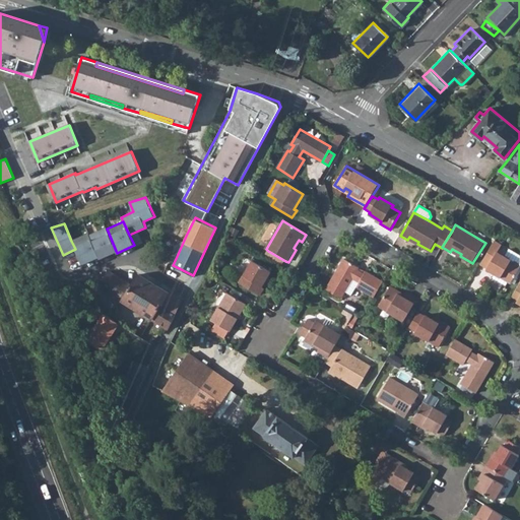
[(106,228),(88,235),(99,257),(100,258),(116,251),(107,229),(106,228)]
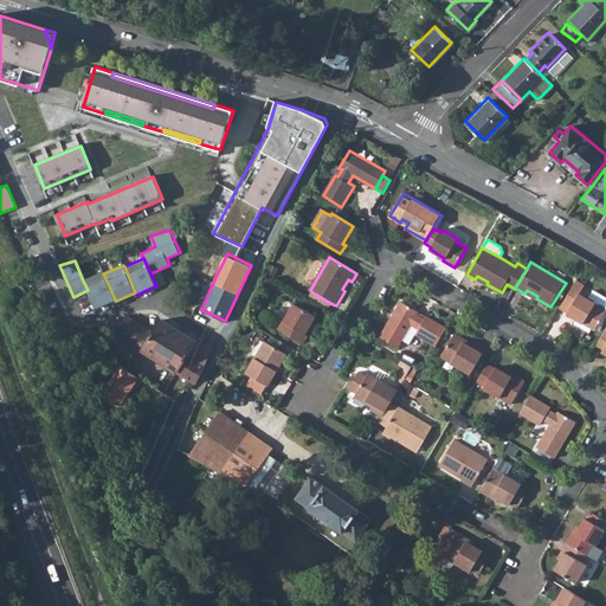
[(103,271),(83,281),(88,290),(96,308),(115,300),(103,274),(103,271)]
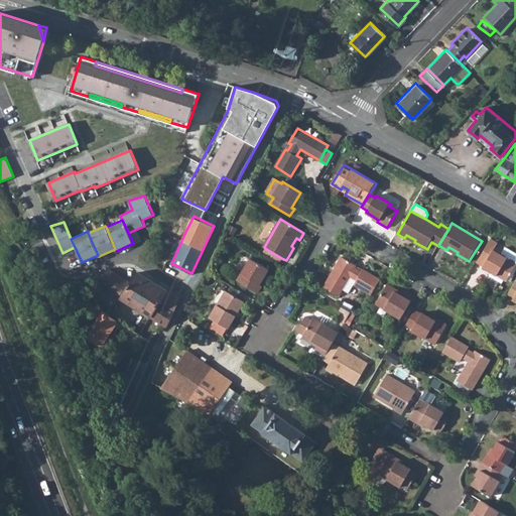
[(168,248),(176,252),(184,234),(176,231),(168,248)]
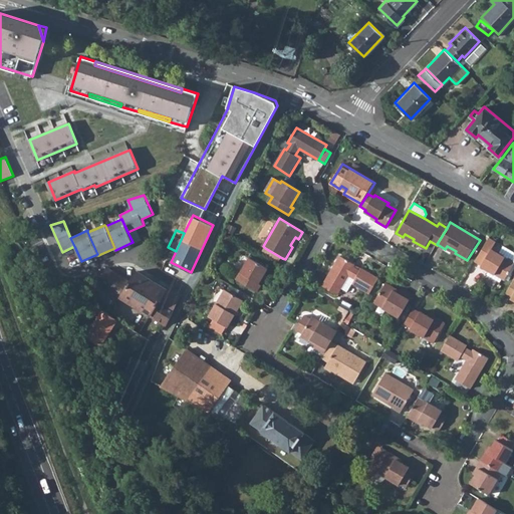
[(489,238),(475,261),(483,266),(482,267),(505,281),(513,265),(513,263),(491,250),(496,242),(489,238)]
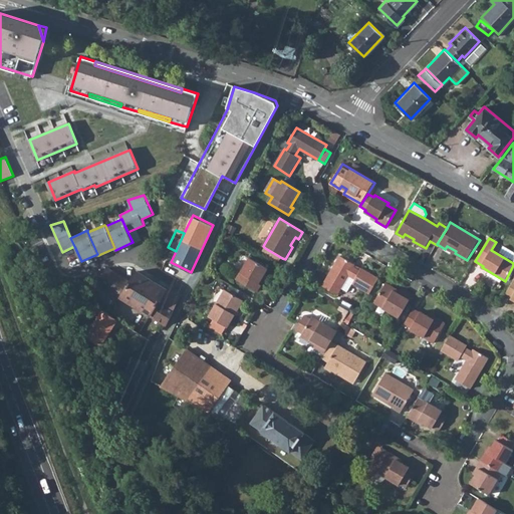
[(265,248),(261,254),(279,264),(282,258),(265,248)]
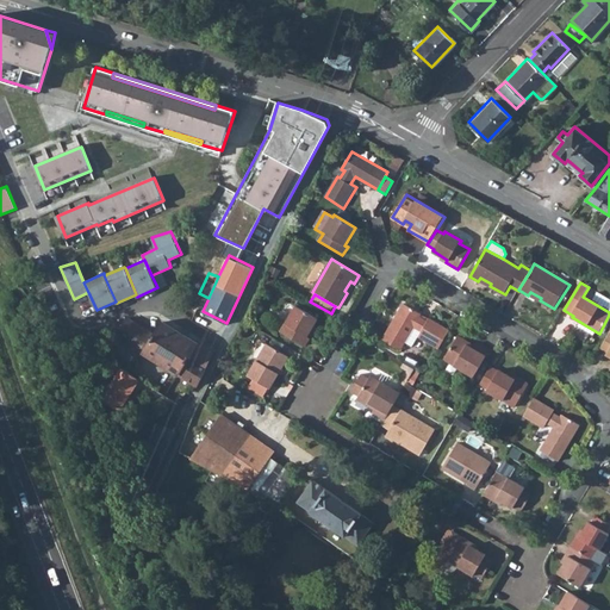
[(400,349),(405,342),(414,327),(422,331),(418,336),(440,348),(449,331),(429,318),(427,322),(419,317),(421,315),(404,304),(384,338),(400,349)]
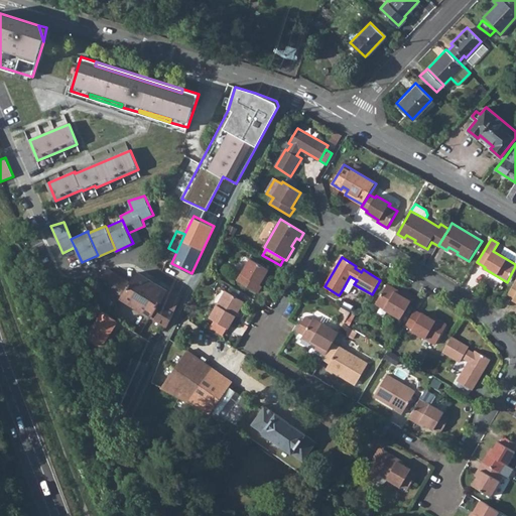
[(252,259),(239,280),(259,292),(264,285),(261,284),(270,270),(252,259)]
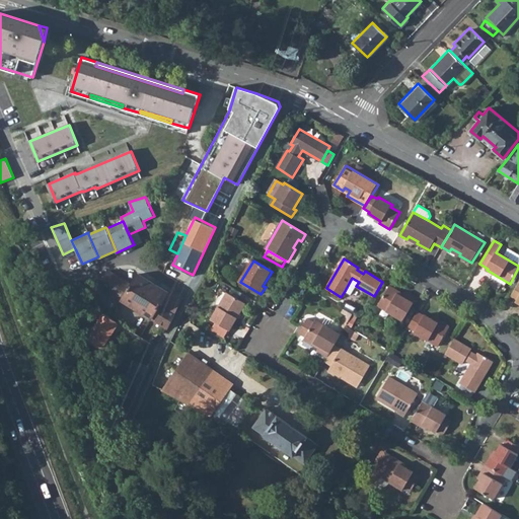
[(180,300),(139,274),(132,284),(108,271),(94,276),(102,281),(99,286),(167,327),(180,300)]
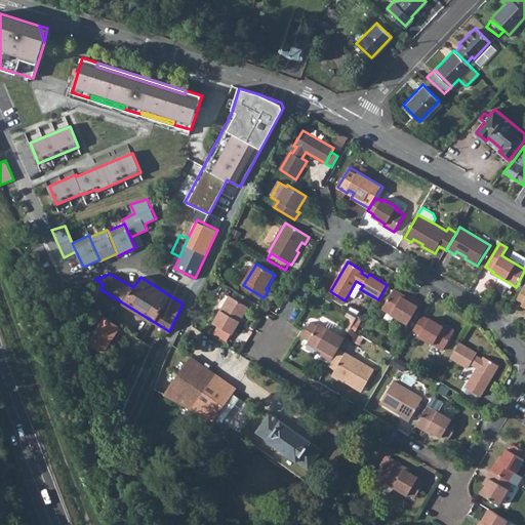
[(104,284),(95,279),(87,281),(101,289),(104,284)]
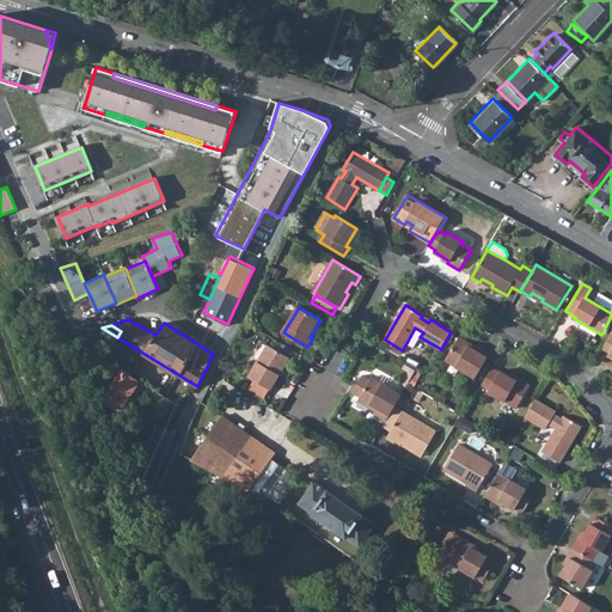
[(415,328),(407,343),(414,347),(420,337),(423,332),(415,328)]
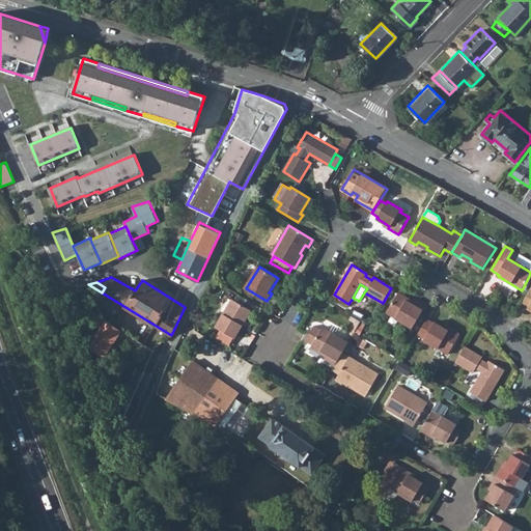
[(530,290),(522,303),(527,306),(527,308),(530,310),(530,290)]
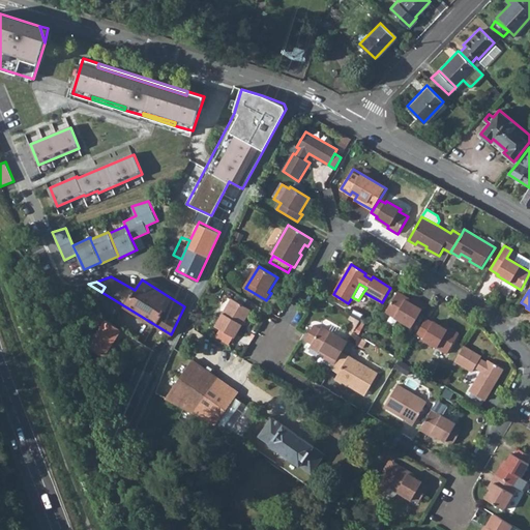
[(399,292),(386,313),(412,327),(425,304),(415,298),(412,303),(407,300),(408,297),(399,292)]
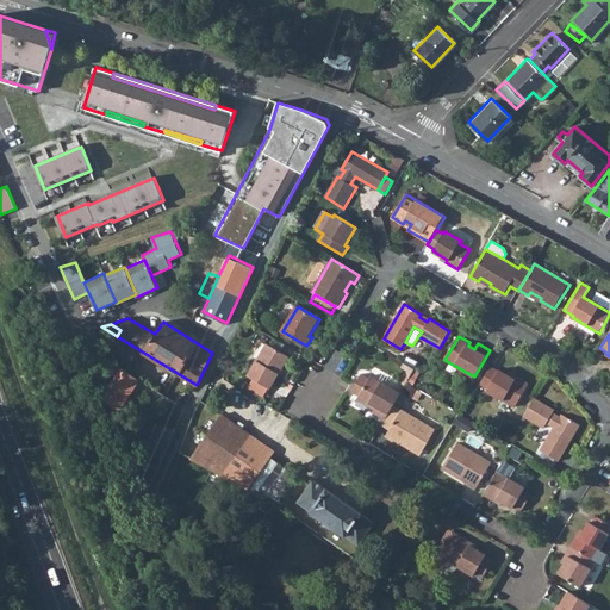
[(268,343),(249,374),(271,386),(288,355),(268,343)]
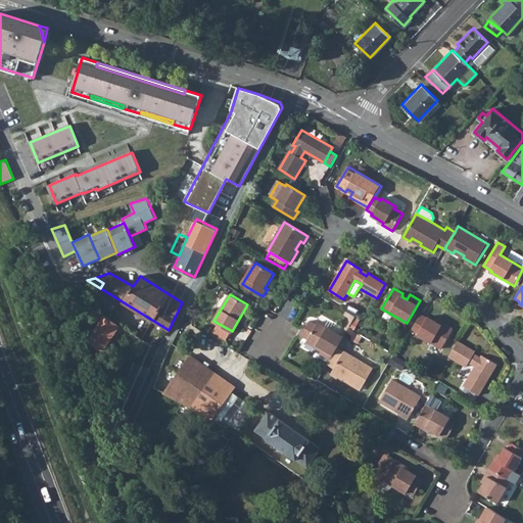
[(355,316),(347,311),(345,315),(350,318),(346,324),(349,326),(355,316)]
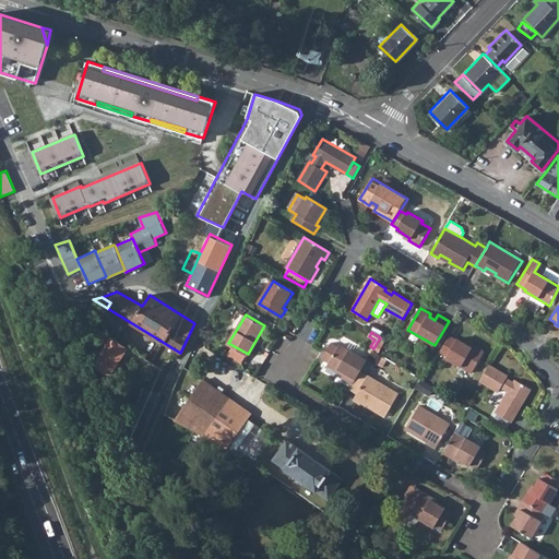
[(450,335),(440,352),(448,356),(448,357),(472,372),(483,354),(458,339),(458,340),(450,335)]
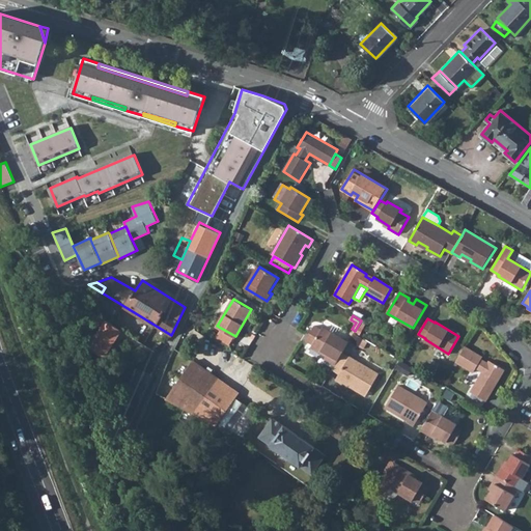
[(88,346),(104,357),(105,355),(121,330),(106,319),(88,346)]
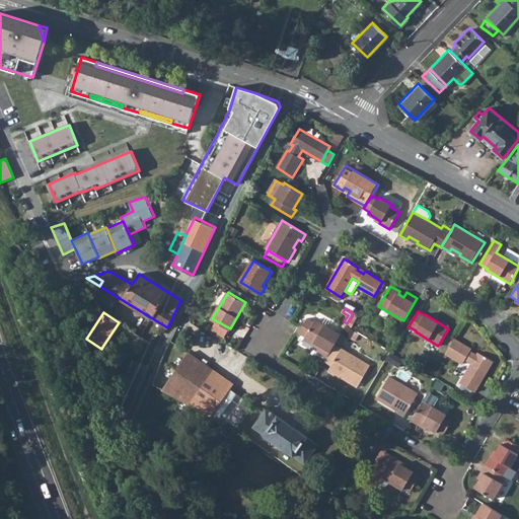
[(318,350),(328,356),(342,334),(316,319),(314,321),(308,317),(300,331),(306,336),(305,339),(314,344),(315,342),(320,345),(318,350)]
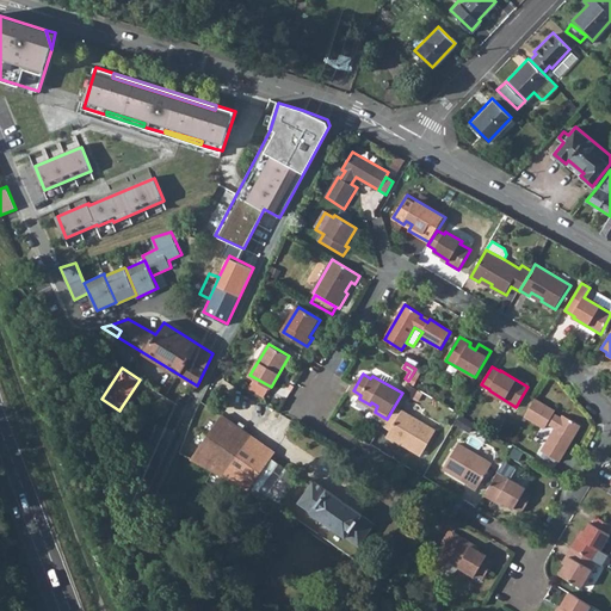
[(418,399),(423,390),(407,382),(403,390),(418,399)]
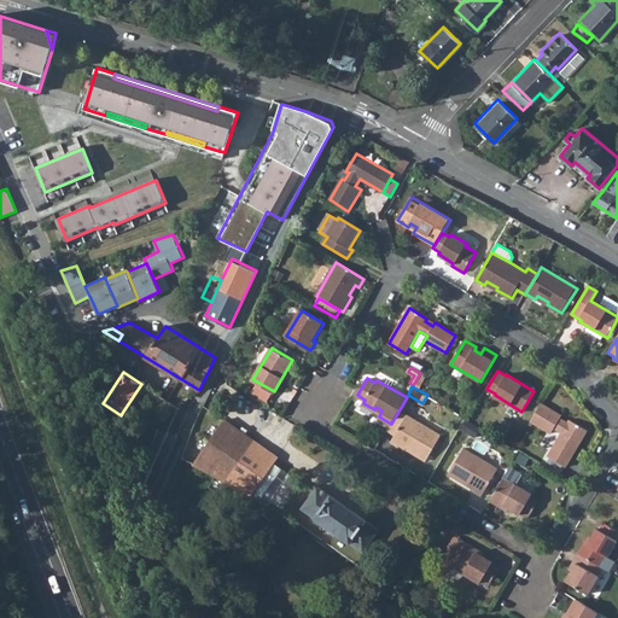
[(541,402),(530,420),(552,433),(554,429),(561,433),(548,455),(566,466),(588,431),(570,420),(569,421),(561,418),(563,415),(541,402)]
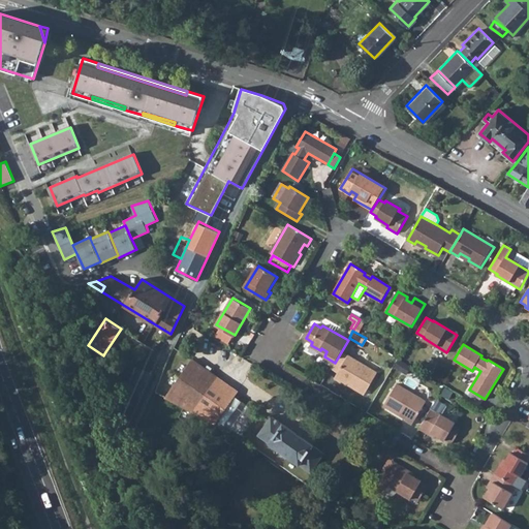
[(169,358),(156,392),(215,424),(234,397),(238,392),(175,347),(169,358)]
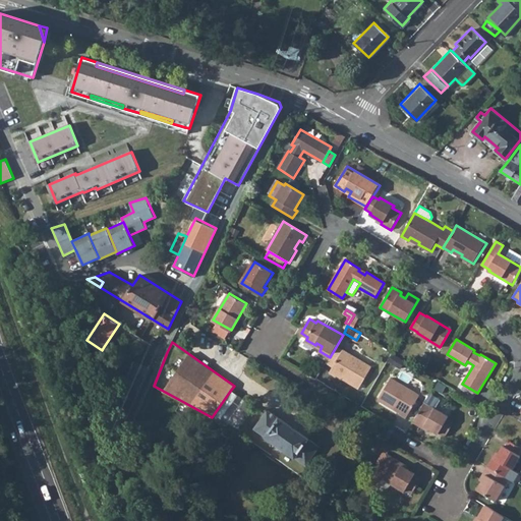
[(344,350),(332,371),(338,375),(340,373),(348,380),(348,381),(360,388),(372,367),(344,350)]
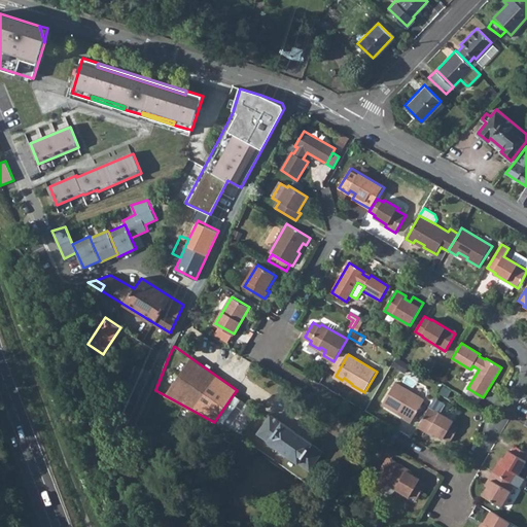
[(114,379),(141,396),(152,372),(123,359),(114,379)]
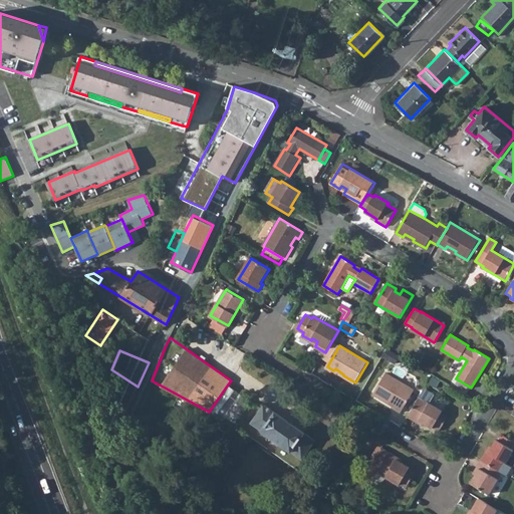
[(386,372),(373,395),(384,402),(386,400),(395,405),(394,408),(401,412),(414,390),(386,372)]
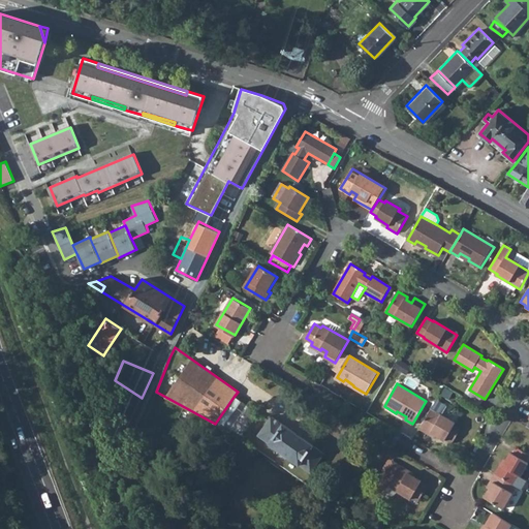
[(234,397),(215,424),(219,426),(222,421),(227,425),(243,403),(234,397)]
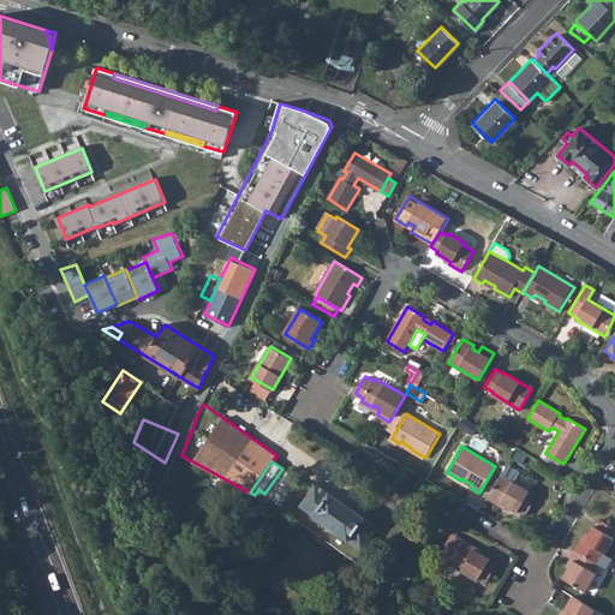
[(501,473),(489,494),(518,512),(519,509),(526,514),(537,496),(529,491),(529,490),(501,473)]
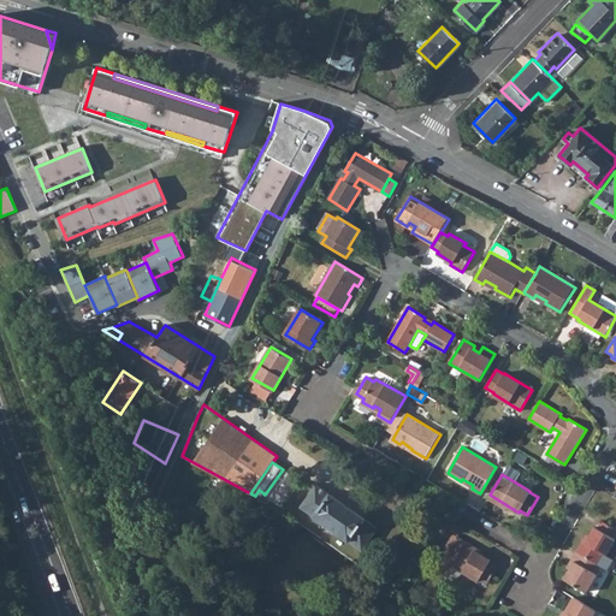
[(317,484),(301,507),(313,516),(362,551),(378,528),(350,509),(353,505),(345,499),(343,503),(317,484)]
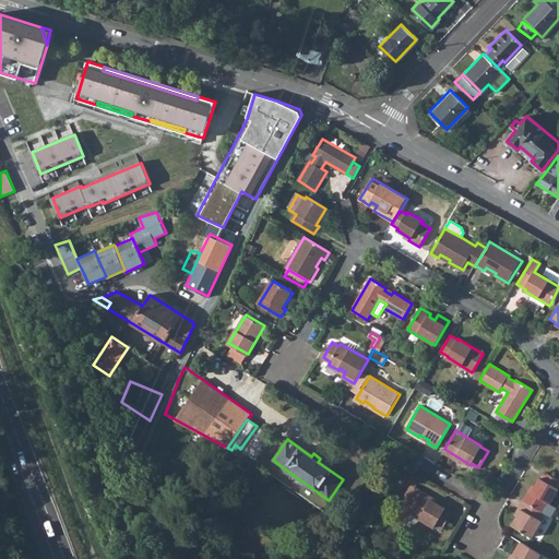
[(527,490),(522,500),(540,511),(546,502),(548,503),(557,488),(555,487),(558,480),(544,473),(540,478),(538,477),(530,491),(527,490)]
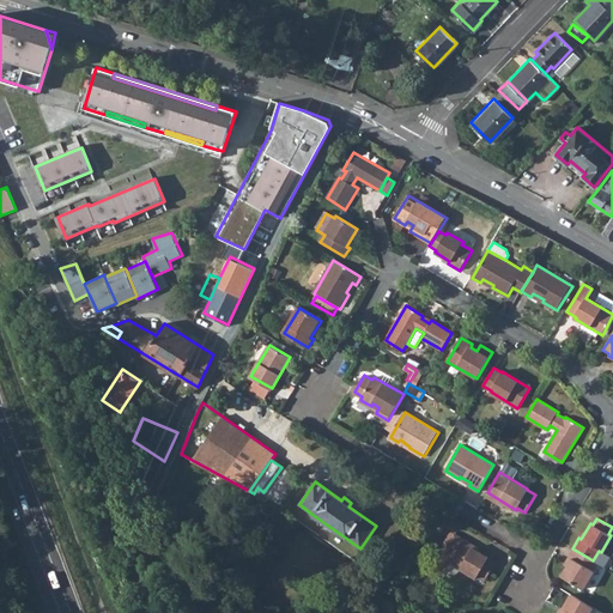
[(450,530),(444,540),(455,547),(460,540),(461,538),(450,530)]
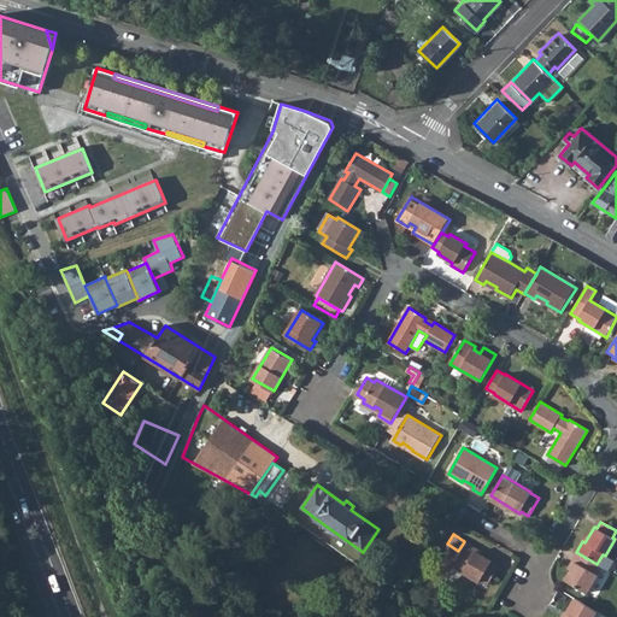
[(458,551),(447,544),(439,558),(440,563),(445,566),(450,565),(451,564),(479,580),(480,580),(487,583),(497,566),(489,562),(489,560),(463,544),(458,551)]
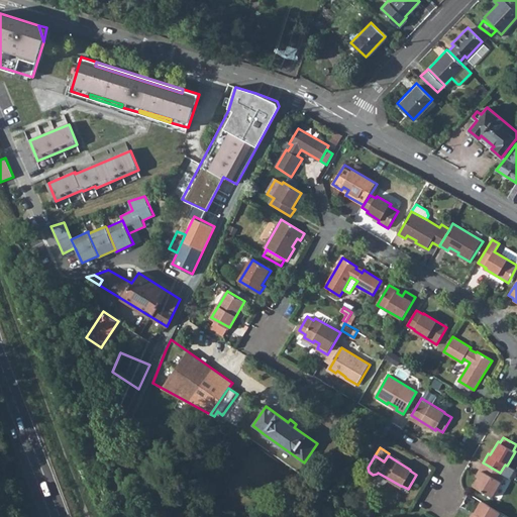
[(483,462),(483,461),(479,469),(482,471),(473,486),(491,497),(504,475),(500,473),(483,462)]
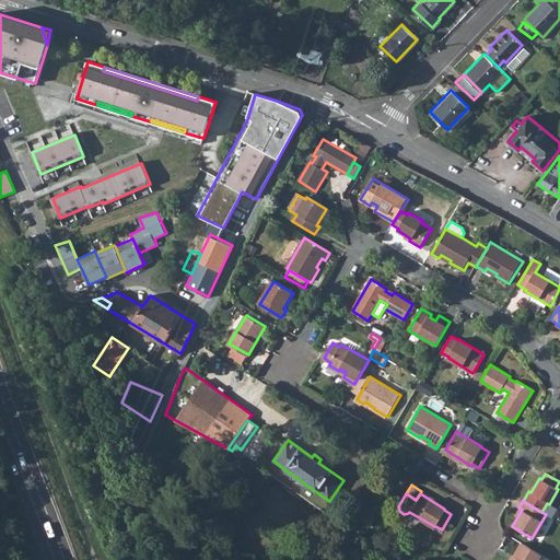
[(536,559),(540,553),(521,541),(509,559),(536,559)]
